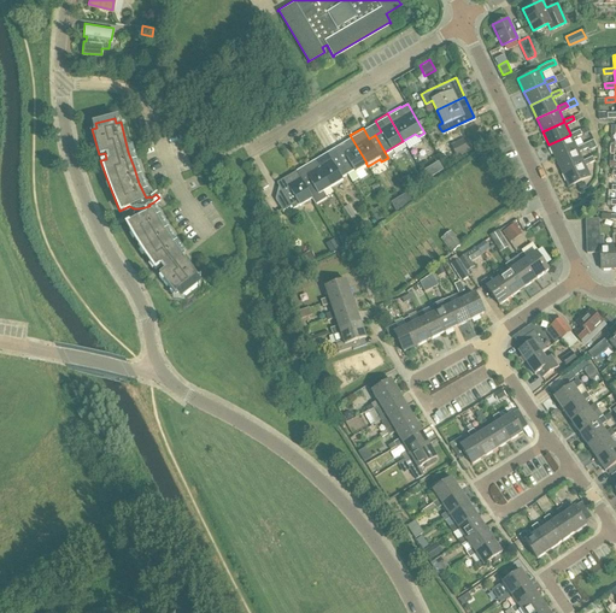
[(570,135),(549,145),(555,158),(576,148),(576,146),(572,137),(581,133),(579,129),(570,134),(570,135)]
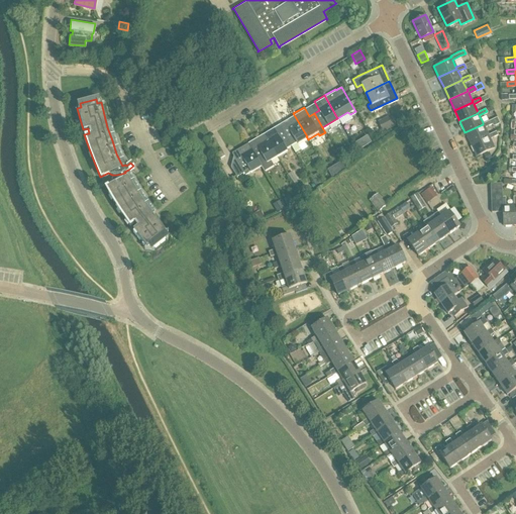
[(391,112),(377,119),(382,129),(396,123),(391,112)]
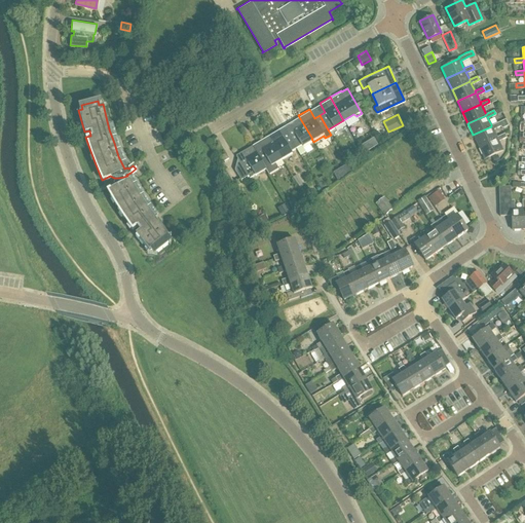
[(293,131),(288,134),(296,147),(301,144),(302,145),(311,139),(312,139),(298,115),(288,121),(293,131)]
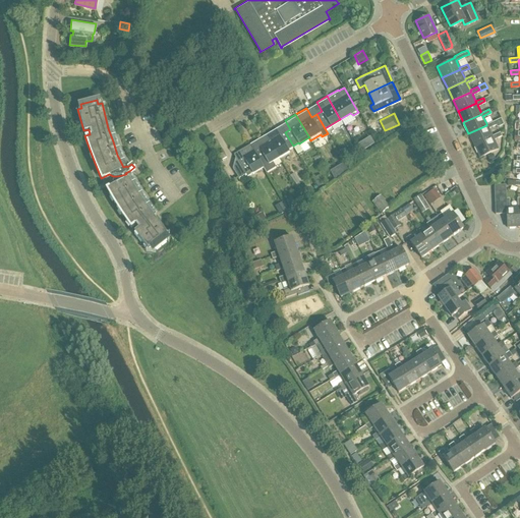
[(486,125),(468,133),(474,145),(493,136),(492,134),(487,127),(496,124),(497,125),(503,122),(500,117),(486,123),(486,125)]
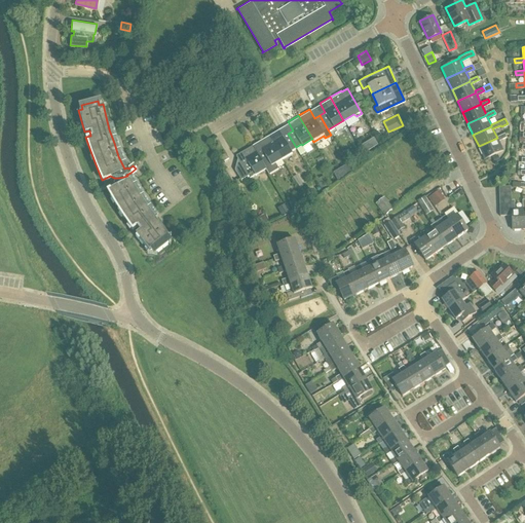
[(375,133),(382,128),(377,119),(370,123),(375,133)]
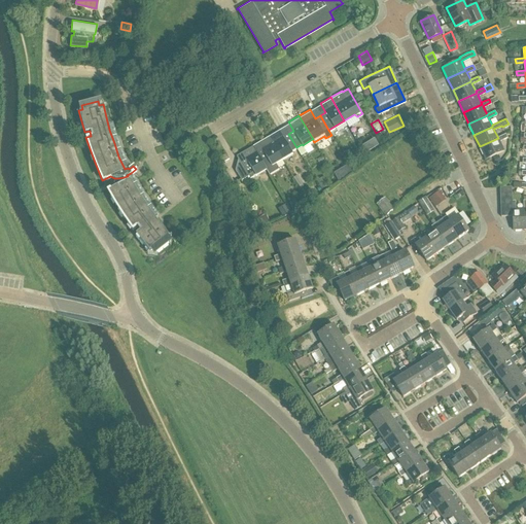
[(278,129),(268,135),(281,158),(291,151),(290,150),(296,147),(288,134),(283,137),(278,129)]
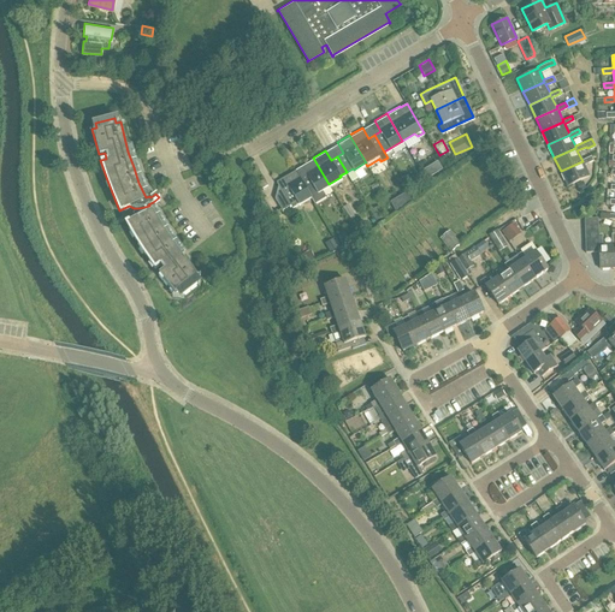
[(583,161),(561,171),(567,185),(589,174),(584,164),(592,160),(590,155),(581,159),(583,161)]
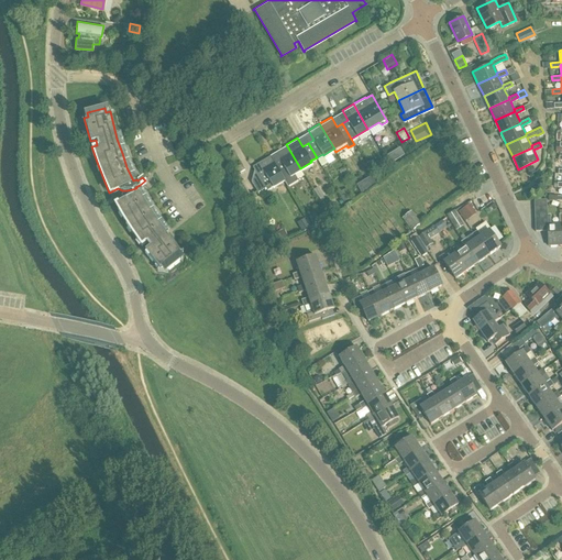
[(279,160),(274,164),(283,179),(287,185),(297,178),(294,173),(300,168),(286,144),(274,151),(279,160)]
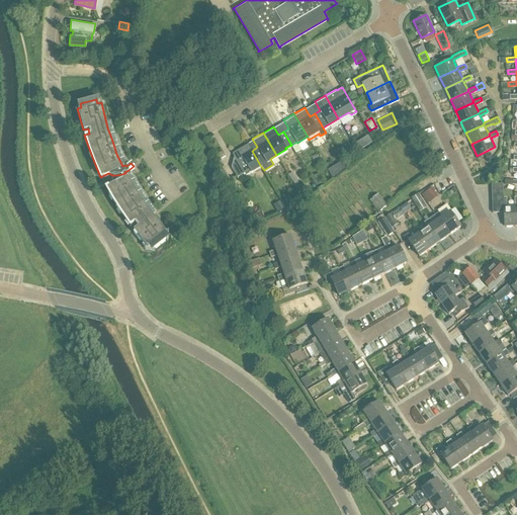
[(245,174),(260,165),(252,151),(247,142),(231,151),(237,161),(230,165),(237,175),(244,171),(245,174)]
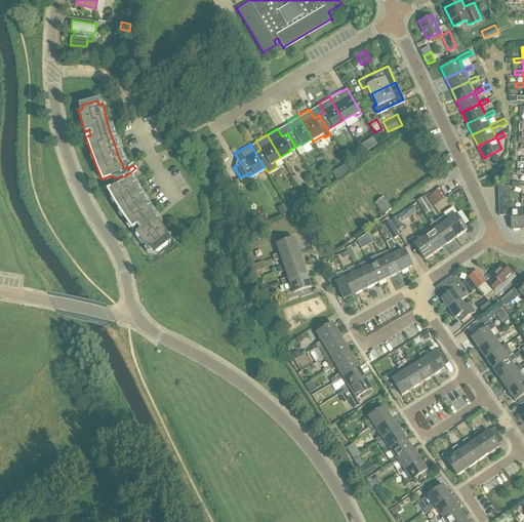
[(167,234),(151,212),(143,201),(135,190),(128,177),(107,189),(115,203),(122,215),(131,228),(135,225),(138,229),(134,232),(148,249),(151,246),(154,250),(167,240),(164,236),(167,234)]
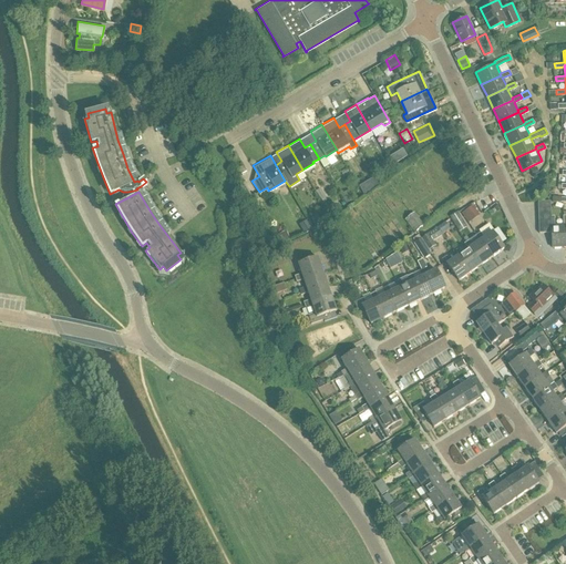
[(467,221),(479,213),(472,203),(461,211),(467,221)]
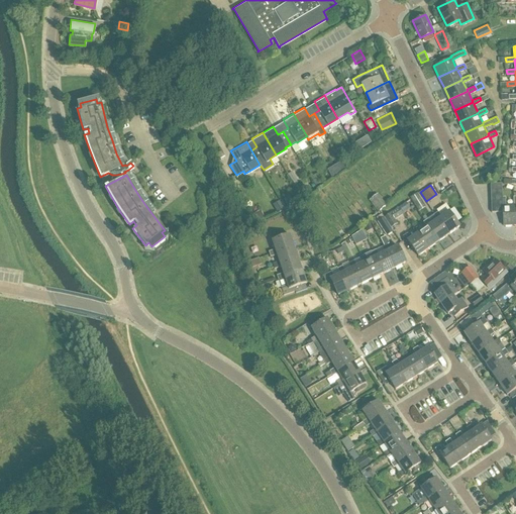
[(418,209),(425,204),(417,191),(409,196),(418,209)]
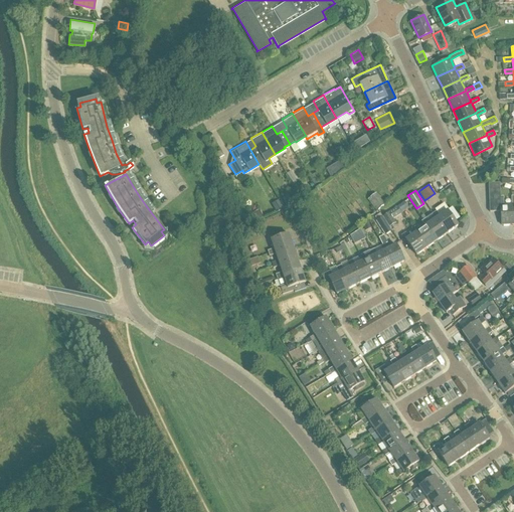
[(375,209),(384,202),(375,191),(366,197),(375,209)]
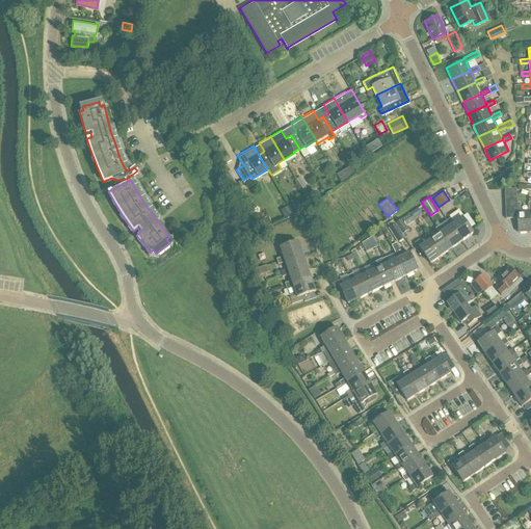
[(296,200),(290,203),(294,210),(300,206),(296,200)]
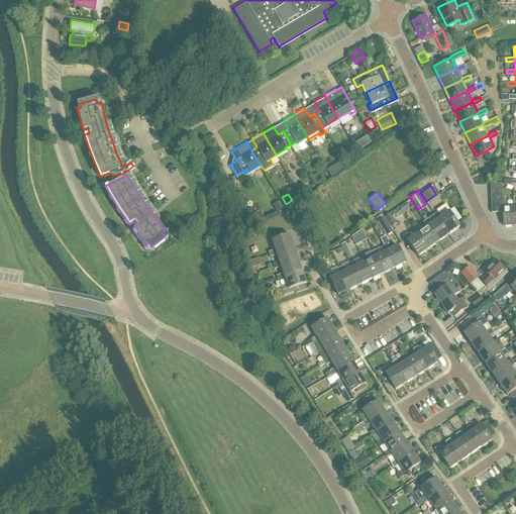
[(502,196),(500,196),(500,199),(501,205),(502,205),(502,210),(503,224),(515,223),(514,203),(513,203),(505,204),(504,196),(502,196)]
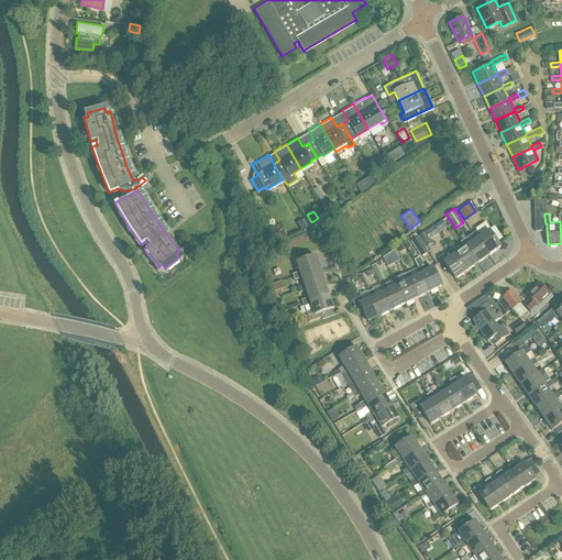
[(430,234),(448,222),(444,217),(426,228),(430,234)]
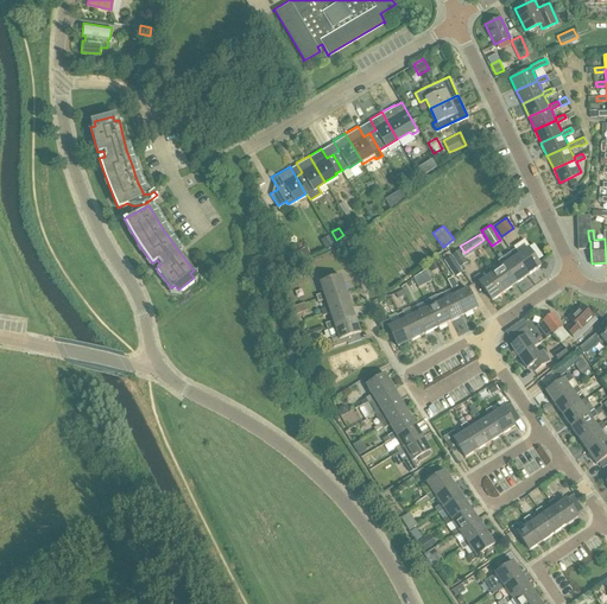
[(297,260),(310,254),(305,245),(293,250),(297,260)]
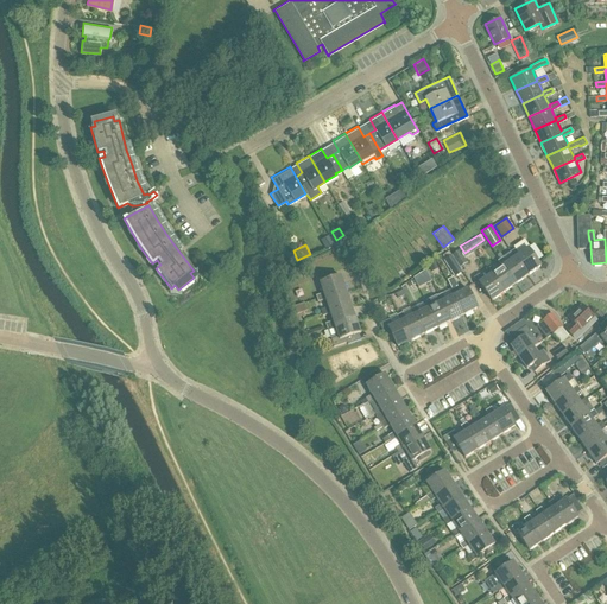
[(514,255),(526,273),(539,265),(526,246),(518,252),(514,247),(509,250),(513,256),(514,255)]
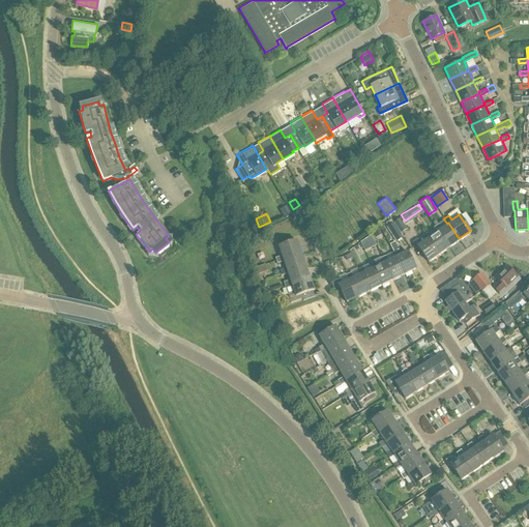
[(400,216),(393,221),(400,231),(406,227),(400,216)]
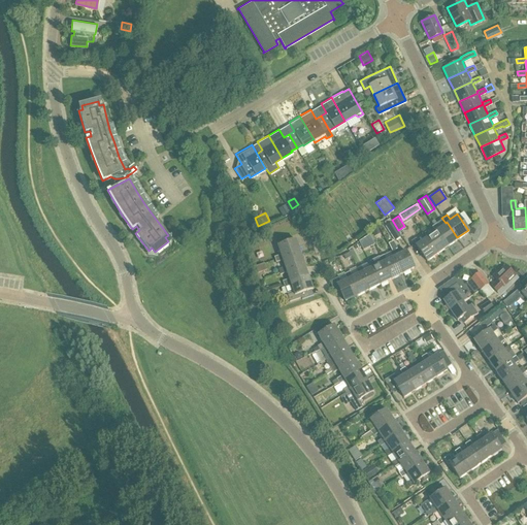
[(389,231),(395,227),(391,220),(389,217),(384,220),(386,224),(385,224),(389,231)]
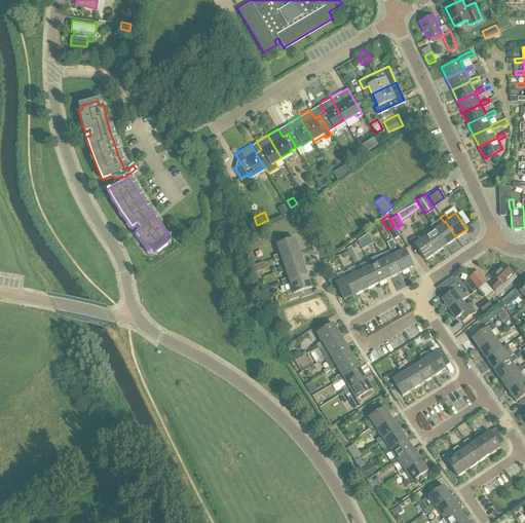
[(445,221),(444,222),(438,226),(435,221),(429,224),(434,229),(435,228),(445,244),(455,236),(445,221)]
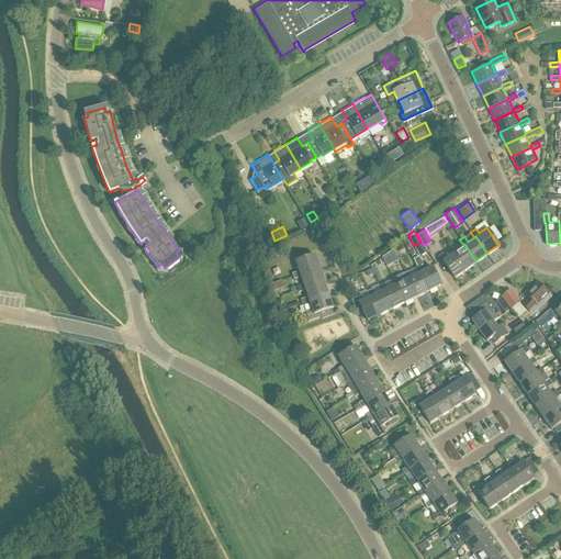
[(419,255),(426,249),(421,242),(414,246),(419,255)]
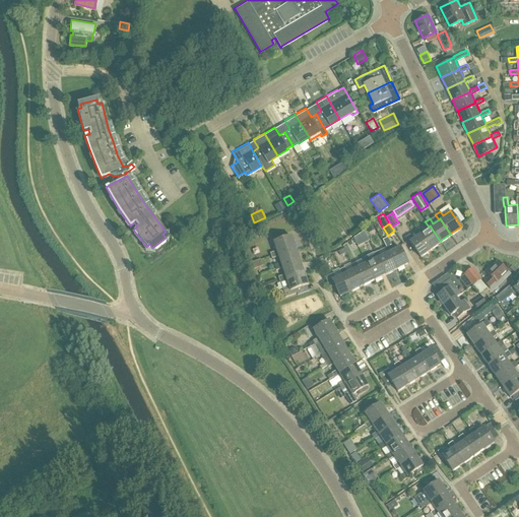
[(369,235),(379,234),(378,225),(368,228),(369,235)]
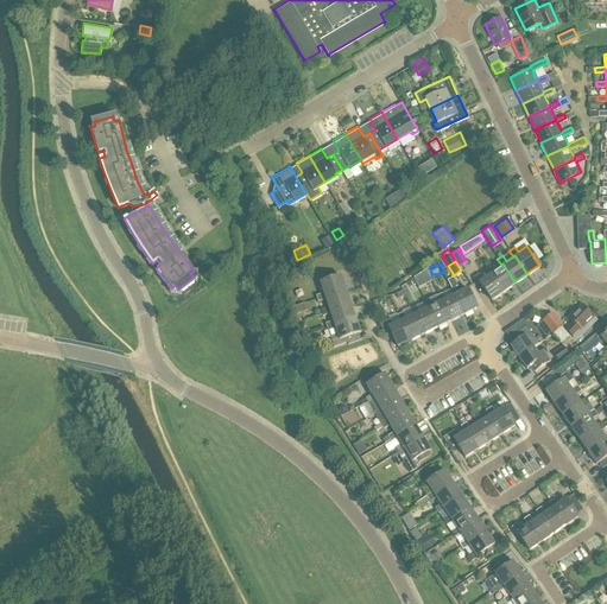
[(503,290),(514,281),(503,264),(501,265),(493,269),(489,264),(485,267),(488,273),(489,272),(503,290)]
